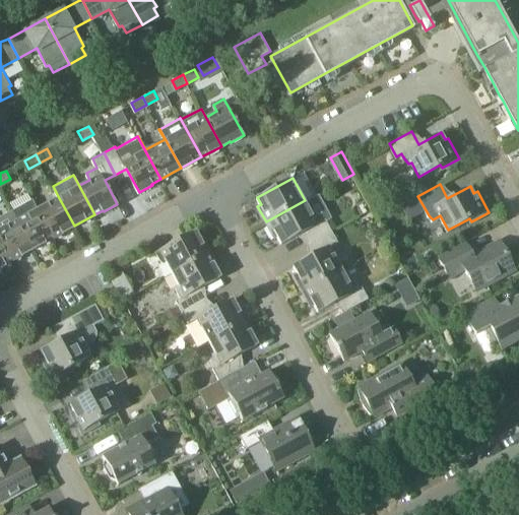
[(33,196),(33,197),(54,237),(74,226),(58,196),(39,207),(33,196)]
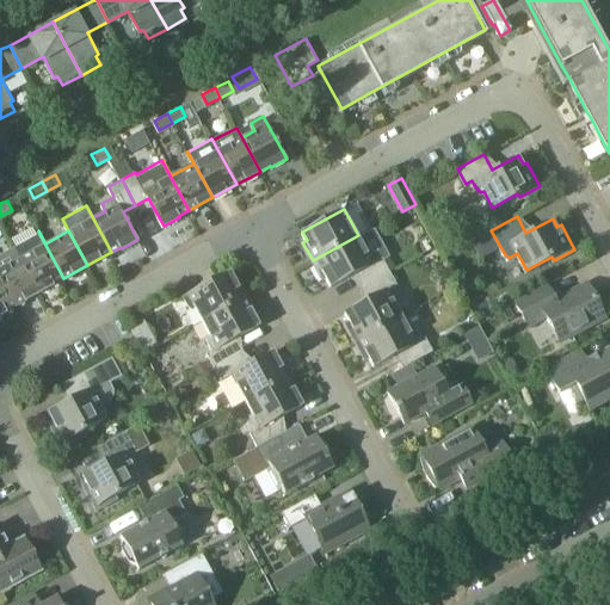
[(63,278),(38,232),(14,245),(39,291),(63,278)]
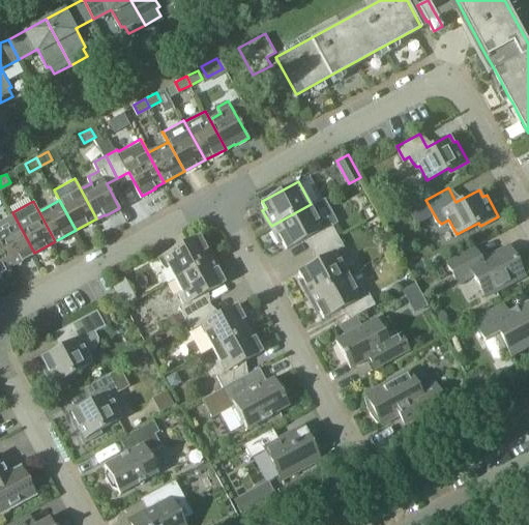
[(311,204),(271,226),(280,241),(283,239),(287,248),(310,235),(316,245),(339,234),(332,222),(323,227),(311,204)]
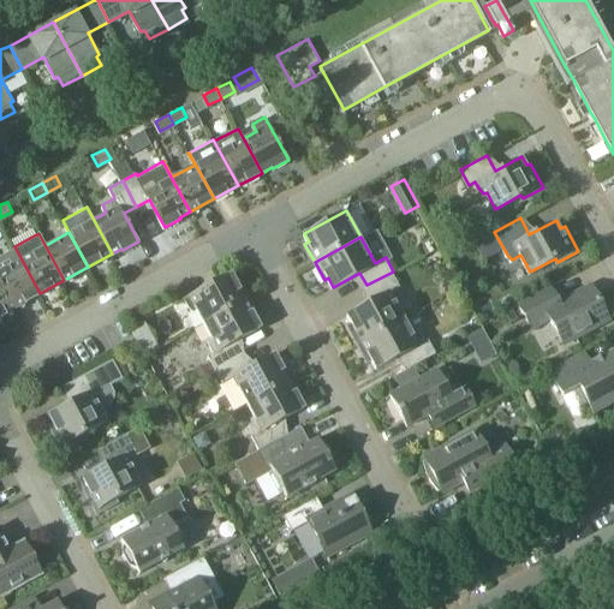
[(15,246),(0,254),(0,278),(16,306),(40,293),(15,246)]
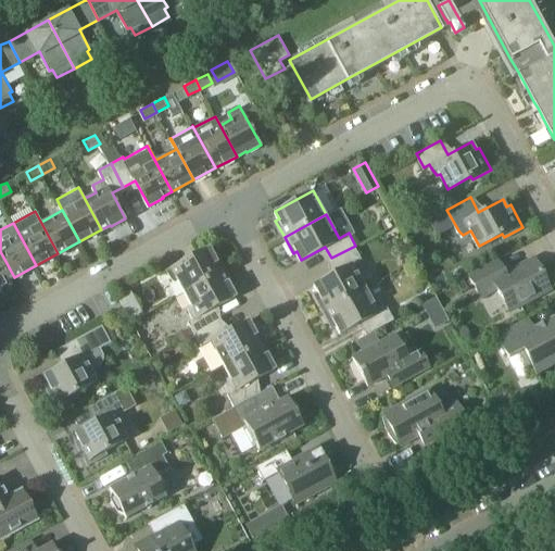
[(185,290),(226,268),(217,251),(214,253),(210,246),(167,268),(169,272),(171,274),(175,279),(177,277),(185,290)]
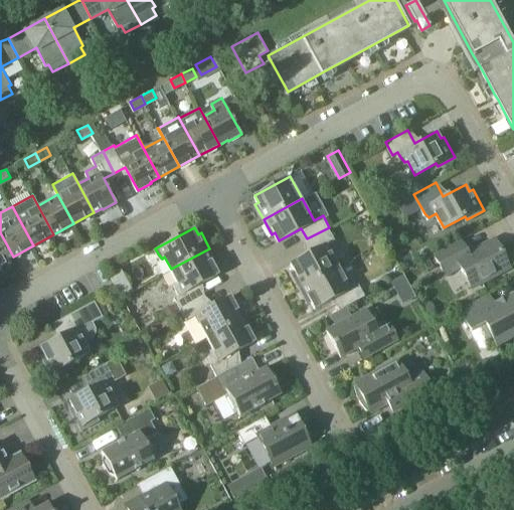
[(329,227),(307,238),(313,249),(291,262),(295,270),(292,271),(300,286),(338,266),(326,243),(335,238),(329,227)]
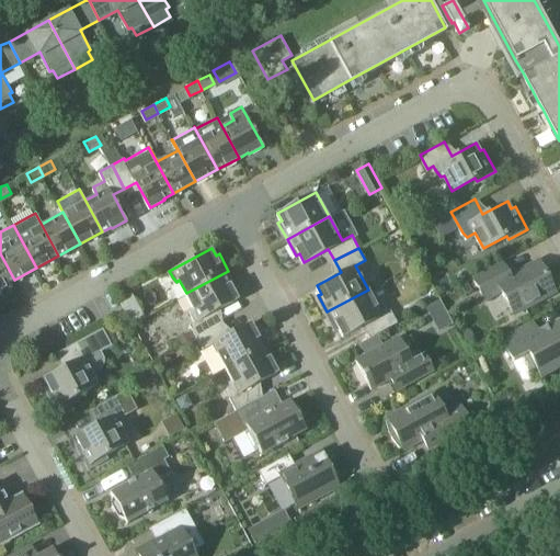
[(14,280),(0,253),(0,287),(6,285),(6,284),(14,280)]
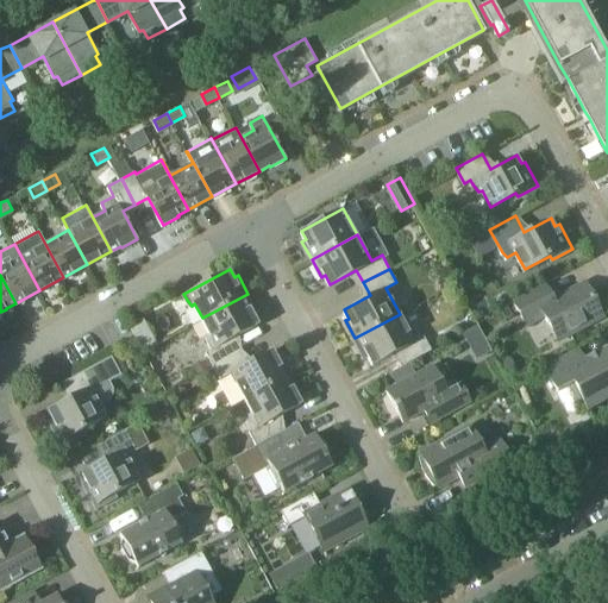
[(603,314),(584,281),(553,297),(545,283),(514,300),(527,324),(545,314),(558,339),(603,314)]
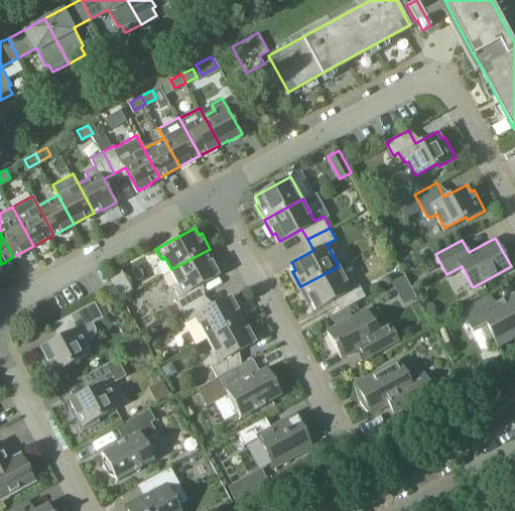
[(218,264),(210,249),(171,269),(177,281),(175,283),(176,288),(178,290),(177,290),(179,294),(174,296),(180,307),(203,296),(197,285),(219,273),(215,266),(218,264)]
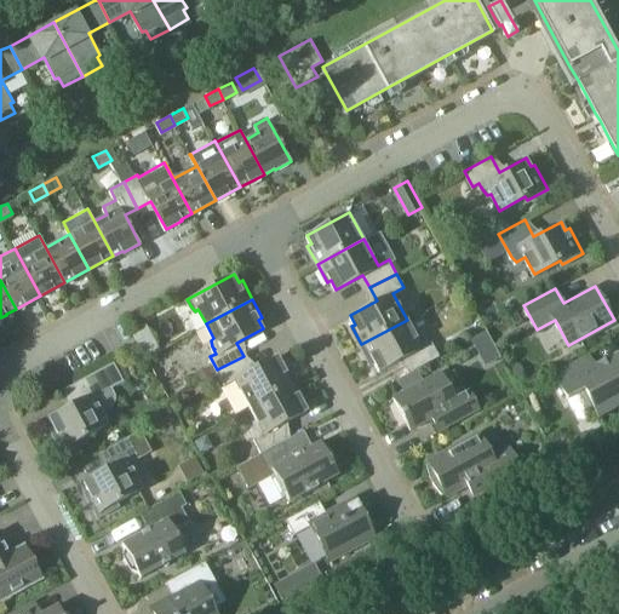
[(407,320),(361,344),(371,363),(374,361),(379,369),(406,355),(413,368),(440,354),(433,340),(422,346),(407,320)]
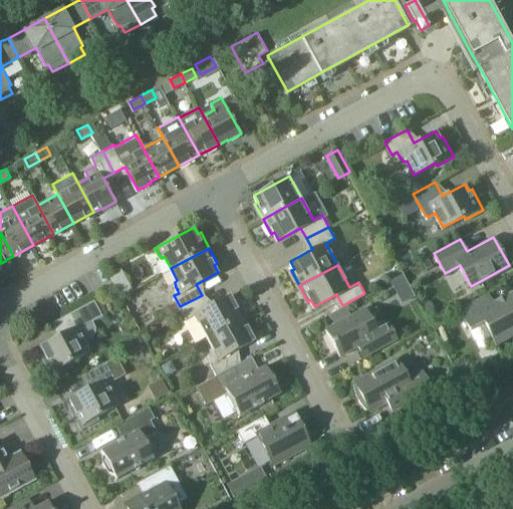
[(121,267),(110,273),(121,294),(134,288),(121,267)]
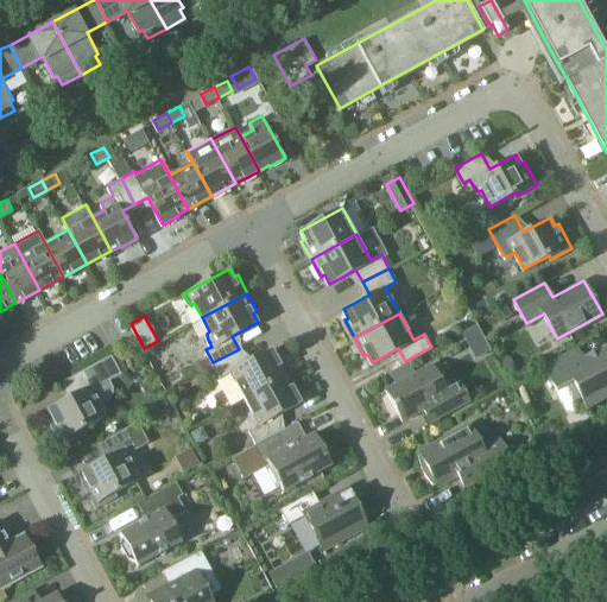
[(577,344),(541,365),(542,366),(543,365),(557,390),(574,380),(587,404),(606,393),(606,349),(585,361),(576,347),(579,346),(577,344)]
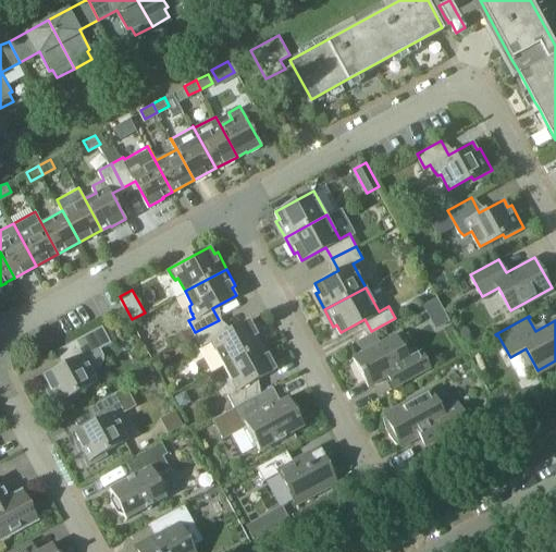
[(219,320),(195,332),(201,345),(211,340),(224,364),(266,341),(257,324),(254,327),(249,319),(225,332),(219,320)]
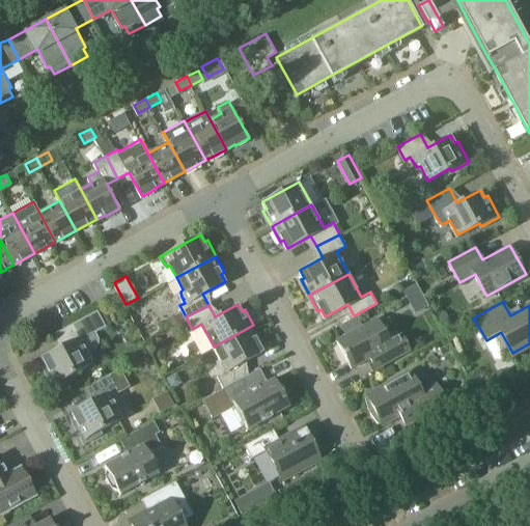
[(445,307),(436,312),(443,325),(452,321),(445,307)]
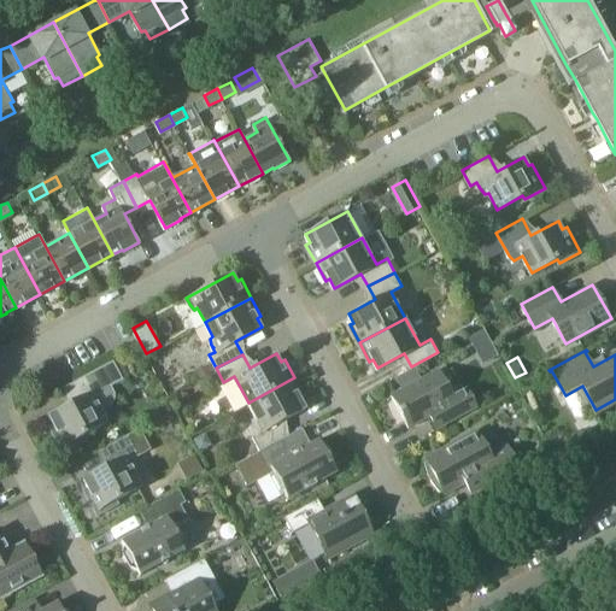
[(113,358),(66,383),(76,399),(48,413),(53,422),(50,424),(63,450),(84,438),(82,434),(107,421),(100,406),(111,400),(113,395),(113,391),(110,382),(122,376),(122,377),(124,377),(123,375),(129,371),(122,358),(115,362),(113,358)]
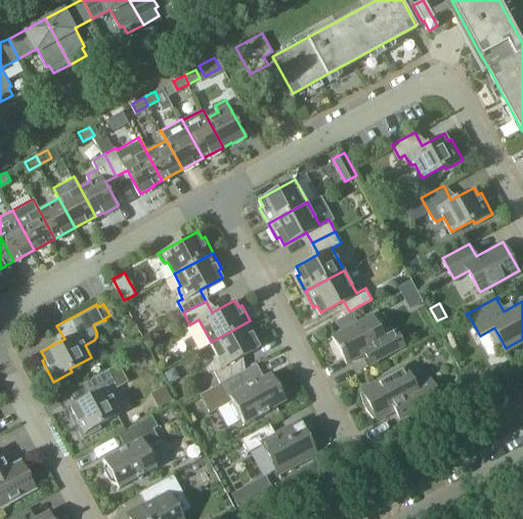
[(165,311),(163,312),(167,320),(181,313),(176,305),(165,311)]
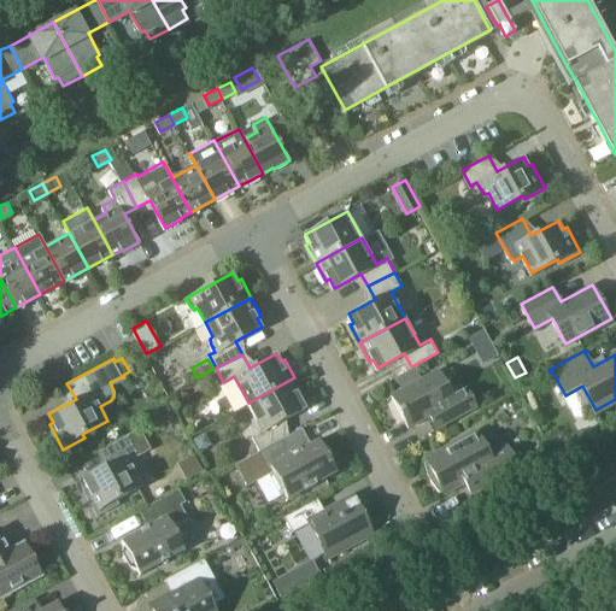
[(451,365),(440,372),(438,369),(392,394),(409,426),(436,411),(443,423),(477,405),(467,385),(463,387),(451,365)]
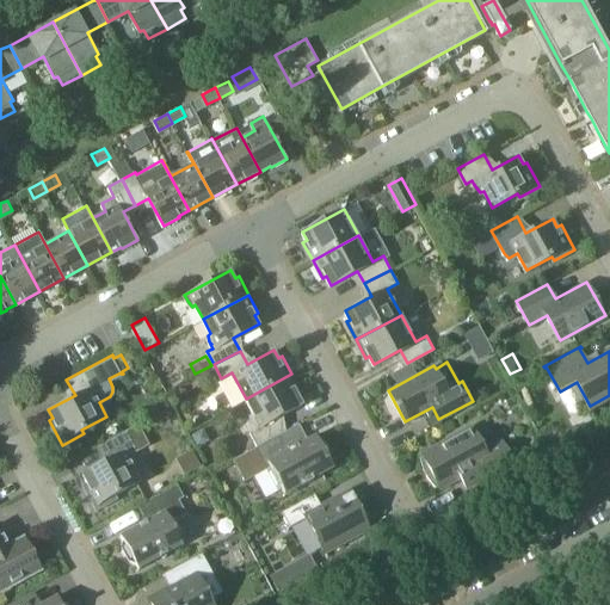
[(518,389),(530,383),(525,372),(512,378),(518,389)]
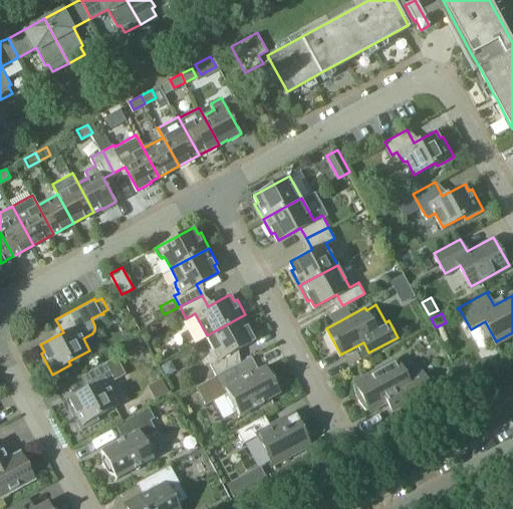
[(254,330),(245,314),(207,335),(213,347),(211,348),(213,354),(214,356),(213,356),(215,359),(210,362),(216,373),(238,362),(232,351),(254,339),(250,331),(254,330)]
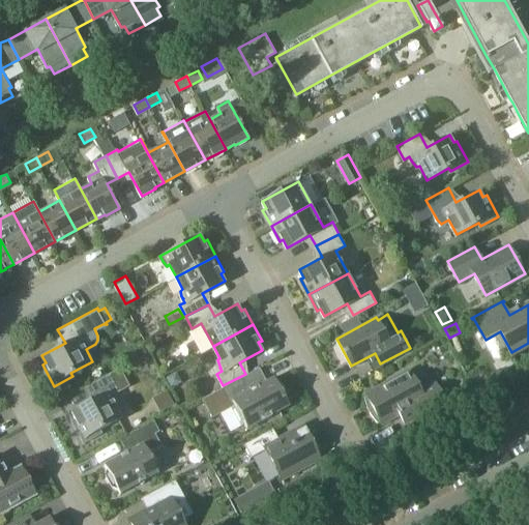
[(114,391),(112,388),(116,386),(118,389),(129,383),(120,366),(87,384),(94,398),(71,410),(76,417),(72,419),(84,440),(101,431),(99,428),(122,416),(114,401),(117,400),(115,394),(114,391)]
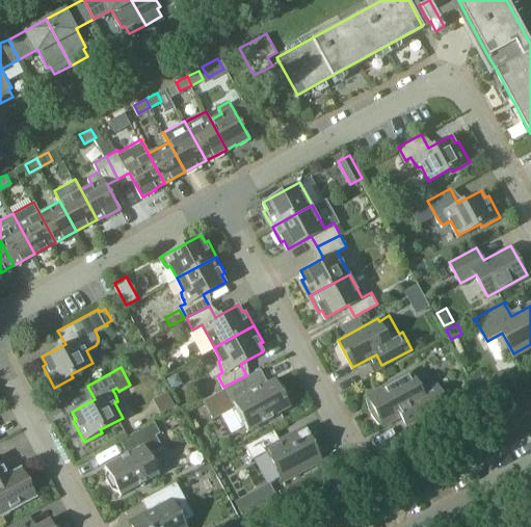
[(439,387),(424,395),(410,370),(367,394),(372,403),(368,405),(369,409),(371,412),(373,415),(375,418),(377,421),(380,423),(382,422),(383,424),(402,415),(408,425),(448,404),(439,387)]
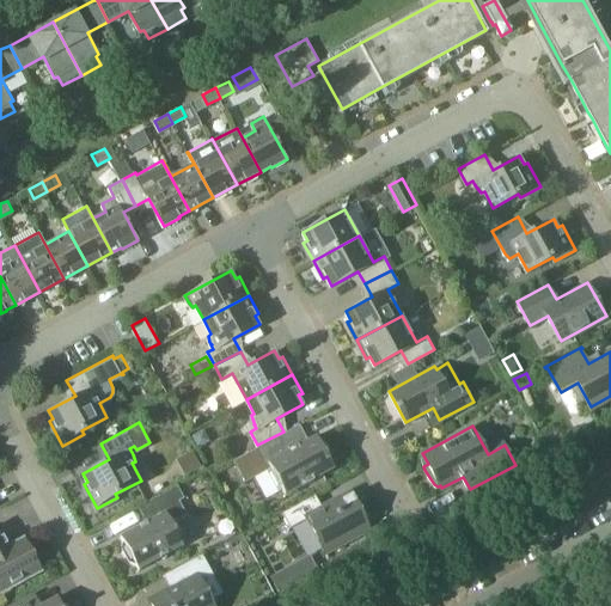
[(287,451),(279,435),(285,432),(283,432),(257,445),(236,457),(245,475),(269,461),(274,469),(269,471),(277,484),(281,483),(286,491),(303,483),(303,484),(315,478),(313,477),(334,466),(331,461),(336,459),(324,436),(319,439),(317,435),(287,451)]
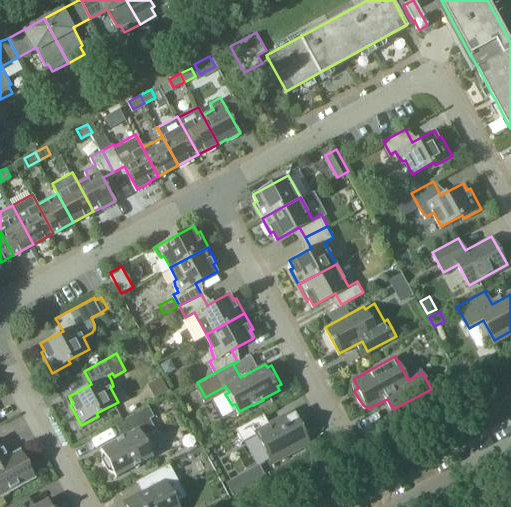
[(157,428),(150,416),(154,414),(149,404),(116,422),(123,435),(101,446),(103,451),(102,457),(108,468),(114,470),(116,475),(154,455),(149,446),(152,444),(146,434),(157,428)]
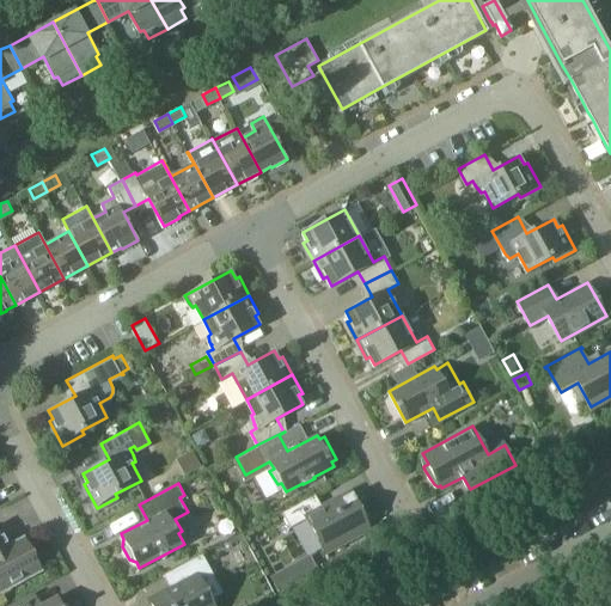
[(344,542),(346,537),(368,524),(352,493),(324,507),(316,493),(282,510),(291,526),(306,516),(325,551),(344,542)]
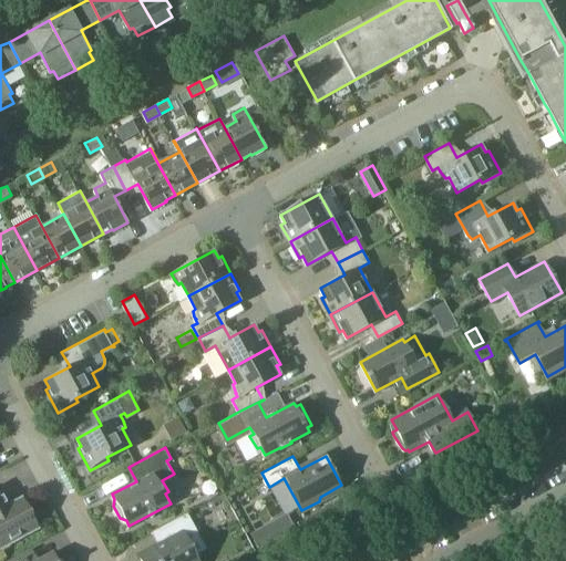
[(0,544),(38,525),(35,521),(37,518),(33,510),(29,509),(22,497),(11,504),(0,482),(0,544)]
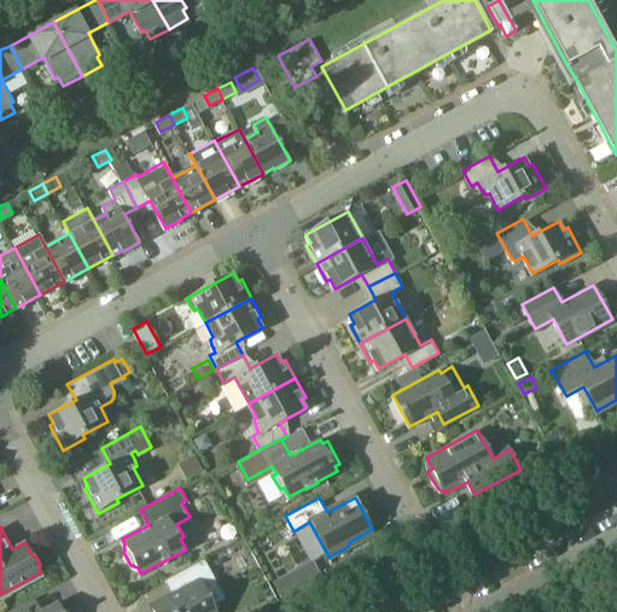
[(166,577),(173,590),(151,602),(156,611),(216,611),(211,601),(209,602),(204,593),(205,592),(198,577),(211,569),(205,557),(166,577)]
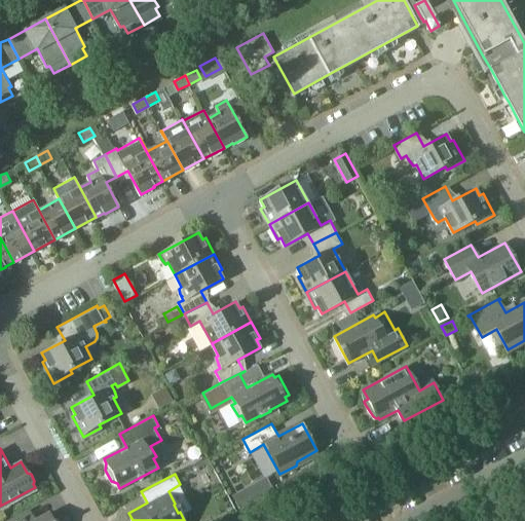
[(240,507),(251,501),(242,487),(232,492),(240,507)]
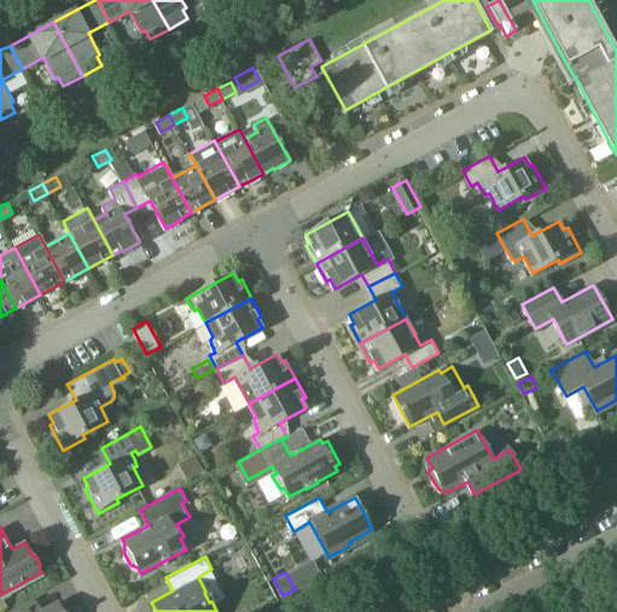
[(25,602),(9,611),(62,611),(57,602),(42,610),(35,598),(25,602)]
